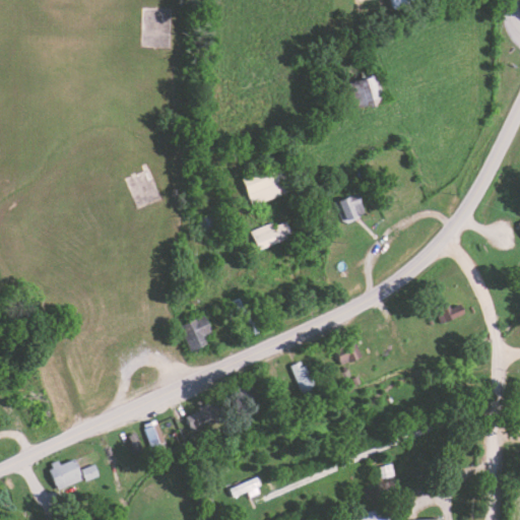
[(367,78),(374,90),(376,89),(378,93),(383,90),(374,74),(367,78)]
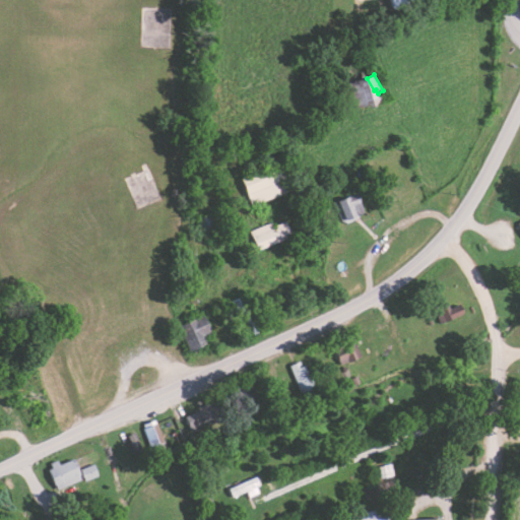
[(365,213),(358,194),(340,200),(347,219),(365,213)]
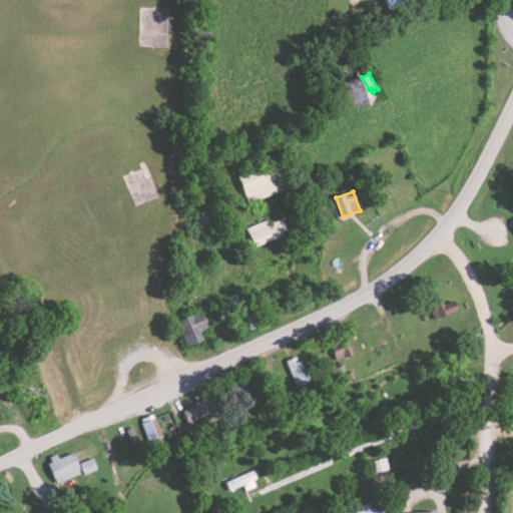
[(254,244),(289,232),(282,214),(248,227),(254,244)]
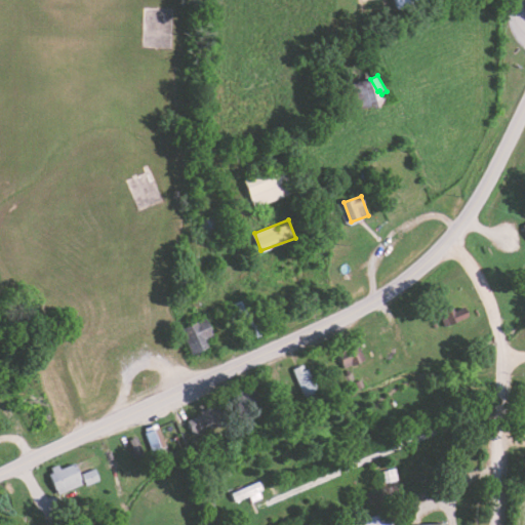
[(449,325),(473,316),(468,304),(444,314),(449,325)]
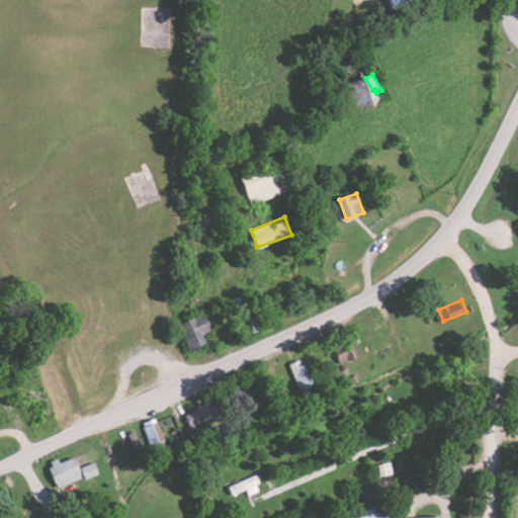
[(208,342),(204,334),(214,329),(205,312),(178,325),(190,350),(208,342)]
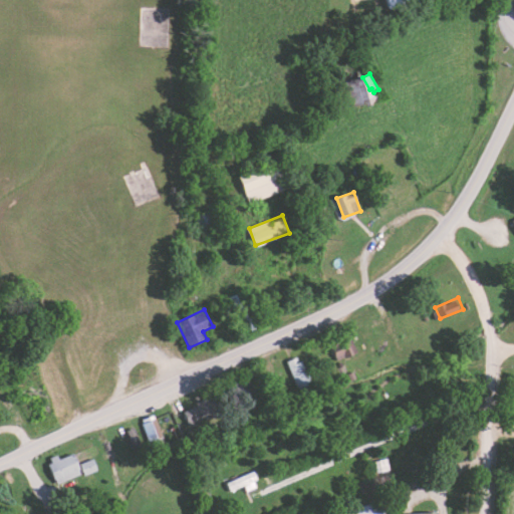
[(290,360),(299,388),(315,381),(307,358),(301,360),(300,356),(290,360)]
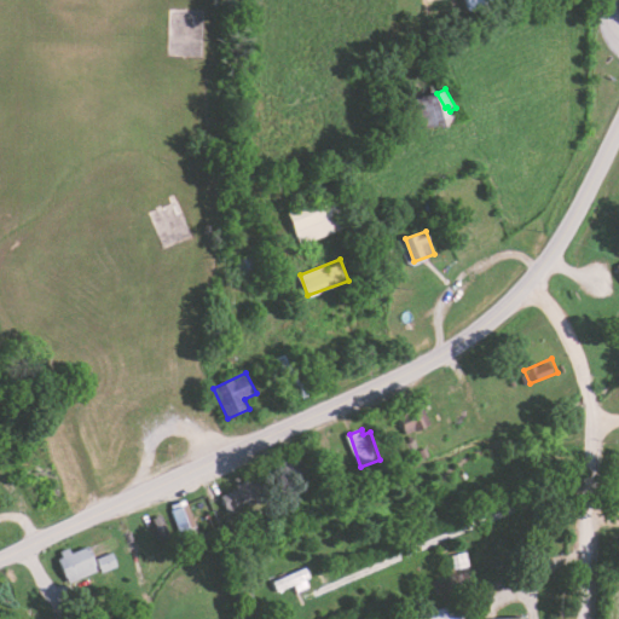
[(270,498),(260,478),(223,495),(231,515),(270,498)]
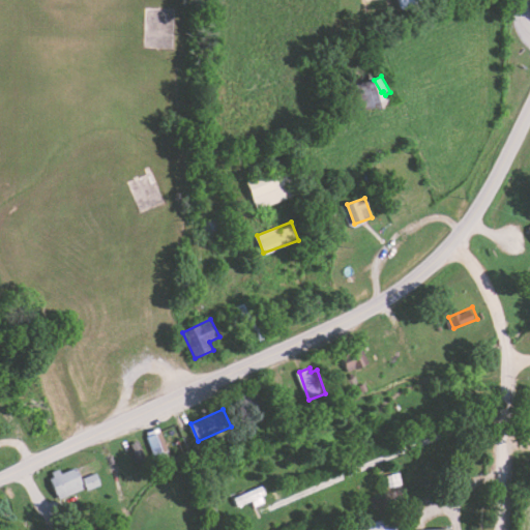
[(171,452),(163,428),(148,432),(155,457),(171,452)]
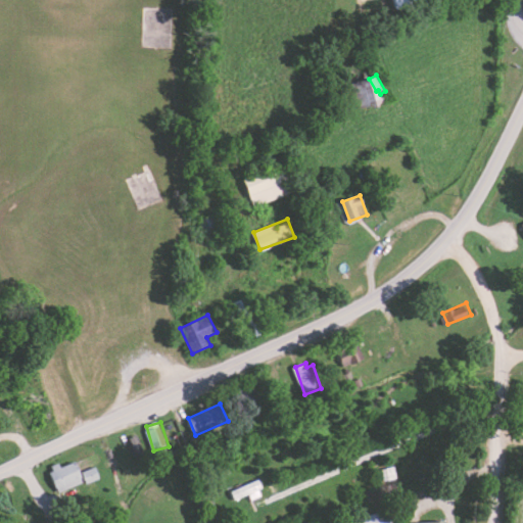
[(60,492),(86,482),(76,460),(51,470),(60,492)]
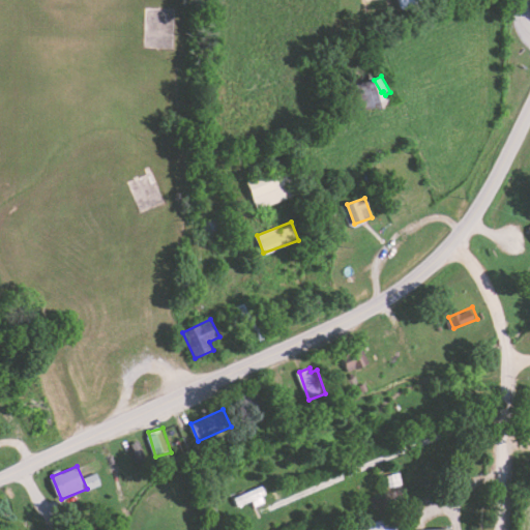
[(88,490),(102,486),(99,473),(85,477),(88,490)]
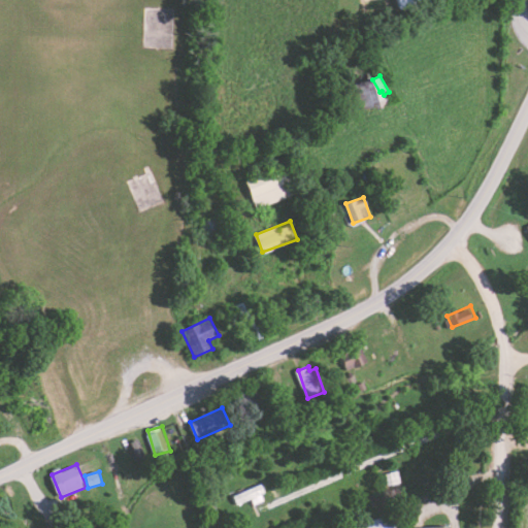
[(267,493),(263,484),(234,496),(238,505),(267,493)]
